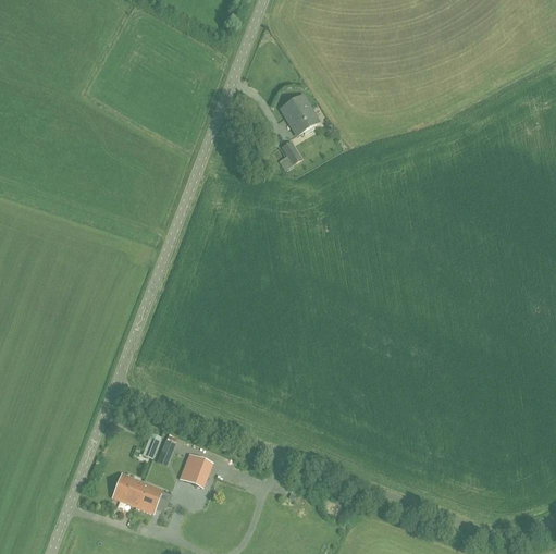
[(303,93),(280,107),(296,134),(319,120),(303,93)]
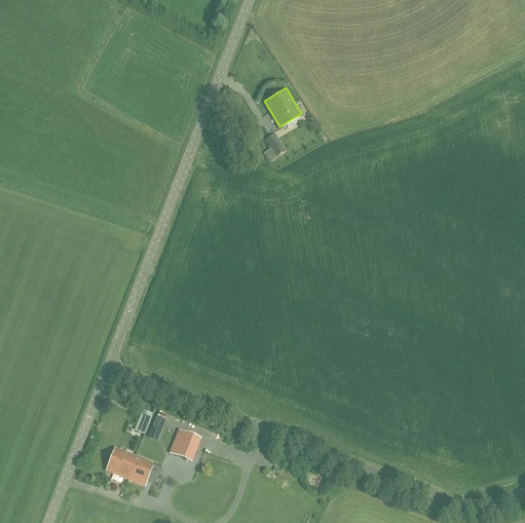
[(248,128),(255,139),(259,136),(252,125),(248,128)]
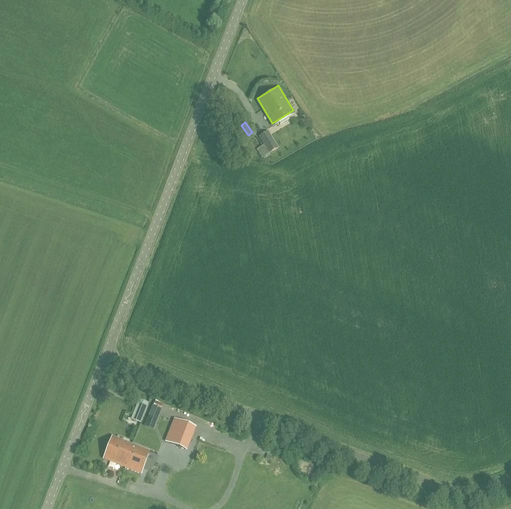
[(279,146),(268,128),(259,134),(270,152),(279,146)]
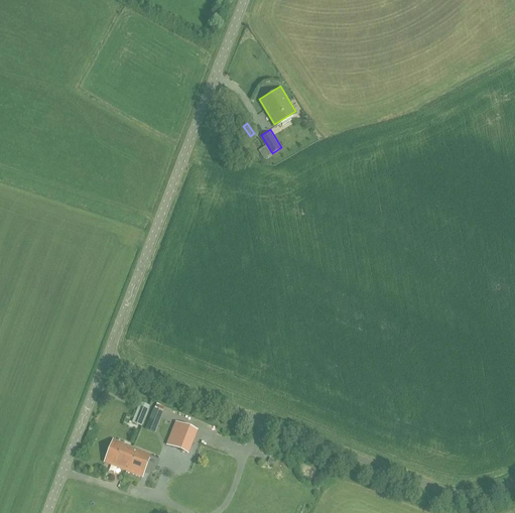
[(145,408),(137,404),(132,417),(140,421),(145,408)]
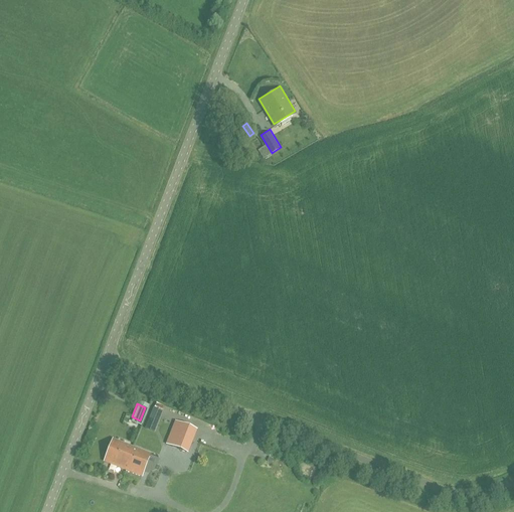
[(165,442),(185,450),(194,427),(174,418),(165,442)]
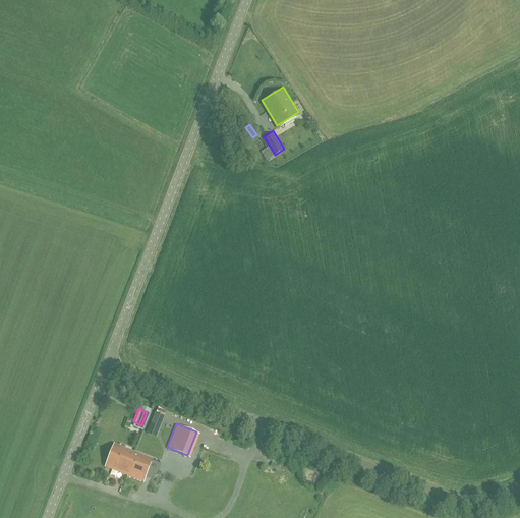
[(130,456),(132,450),(113,442),(104,465),(125,473),(129,463),(124,461),(126,454),(130,456)]
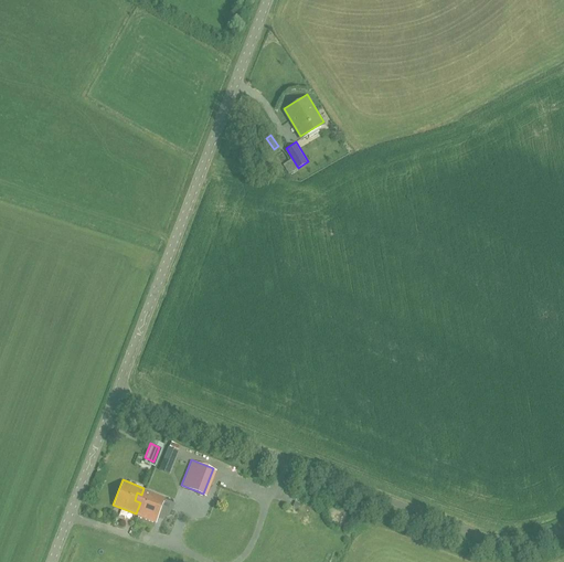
[(165,496),(144,488),(141,495),(137,492),(135,500),(140,502),(136,513),(155,520),(165,496)]
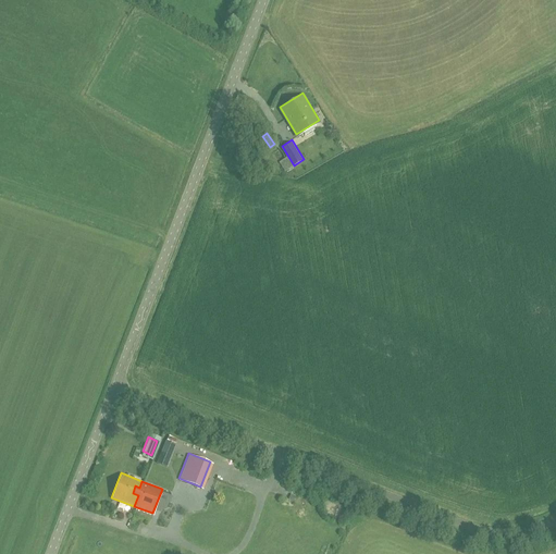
[(201,531),(204,525),(196,521),(194,528),(201,531)]
